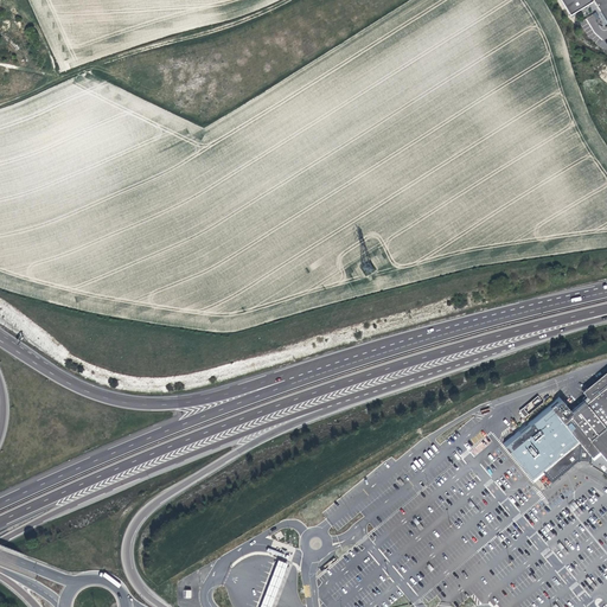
[(606,0),(558,0),(569,17),(580,11),(586,6),(593,2),(606,24),(606,0)]
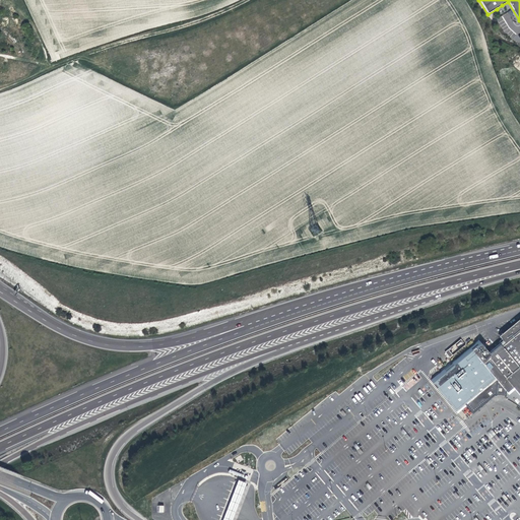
[(497,383),(496,393),(506,394),(506,397),(507,397),(510,399),(513,401),(516,403),(519,405),(519,406),(519,319),(501,336),(506,343),(492,355),(480,341),(432,381),(436,386),(447,399),(447,398),(459,413),(497,383)]
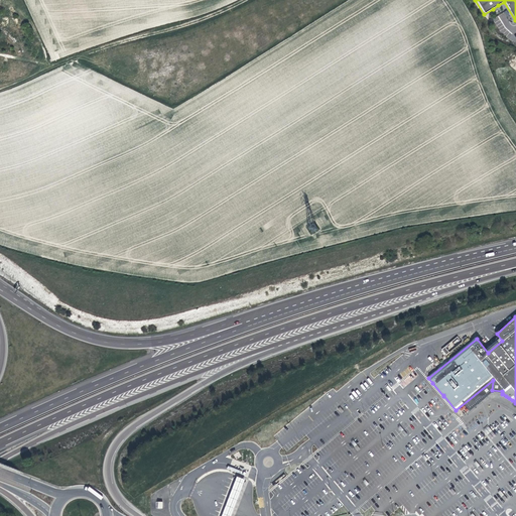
[(387,426),(380,418),(378,419),(385,427),(387,426)]
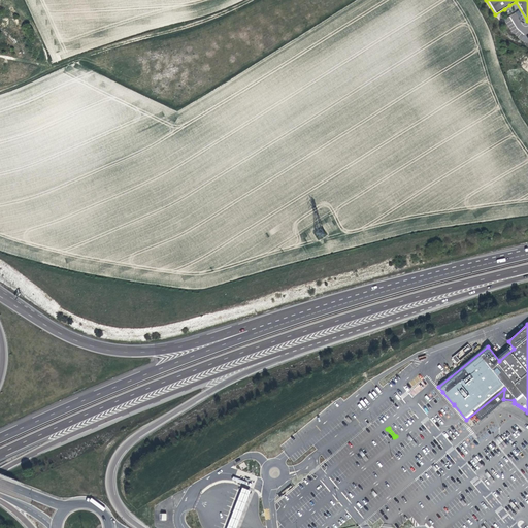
[(507,444),(500,436),(495,440),(502,449),(507,444)]
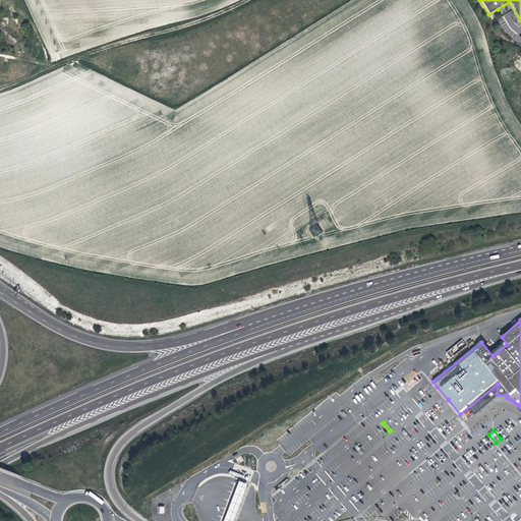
[(363,453),(357,445),(355,447),(361,455),(363,453)]
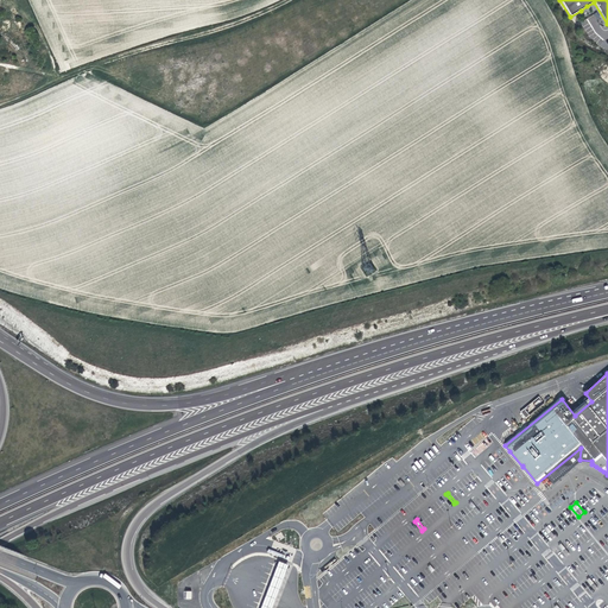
[(555,537),(548,526),(544,529),(552,538),(555,537)]
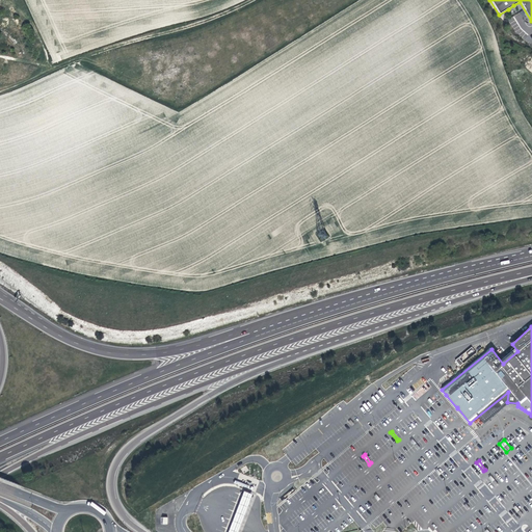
[(498,484),(491,476),(488,478),(496,486),(498,484)]
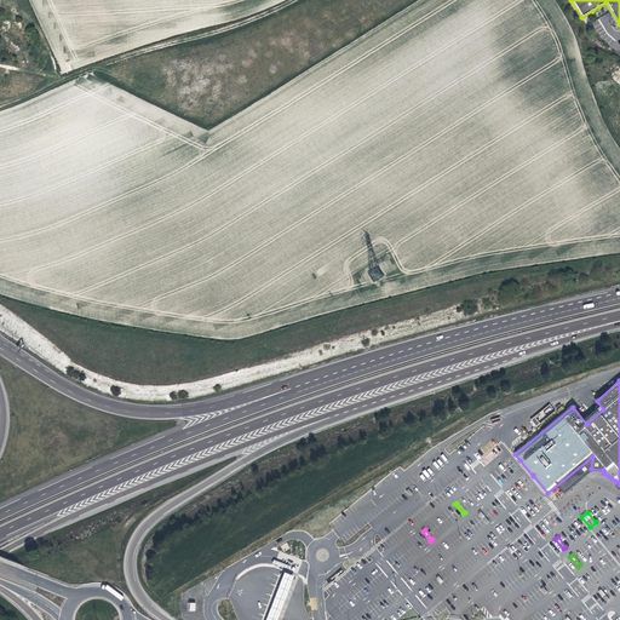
[(276,619),(294,577),(286,573),(267,619),(276,619)]
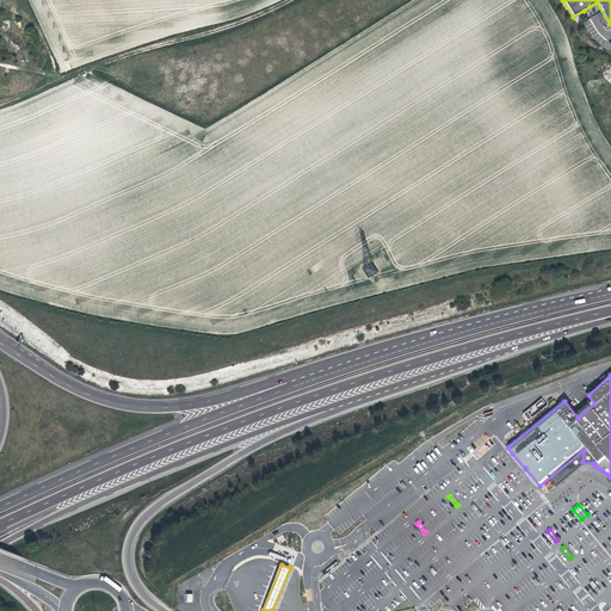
[(600,591),(593,581),(590,584),(598,593),(600,591)]
